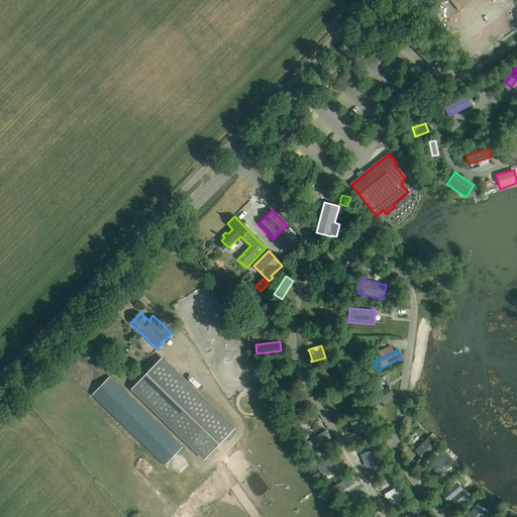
[(234,428),(162,358),(132,389),(205,459),(234,428)]
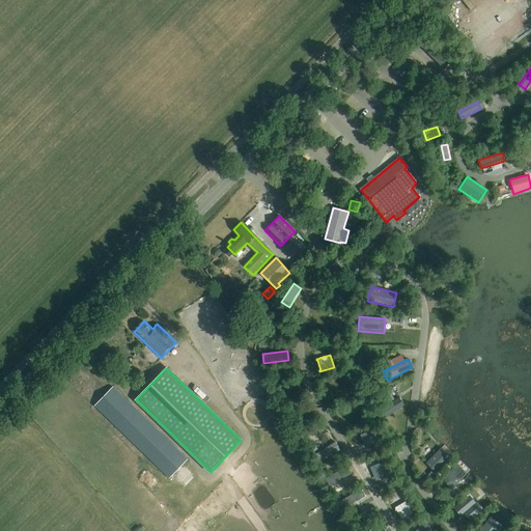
[(331,391),(350,382),(346,374),(327,384),(331,391)]
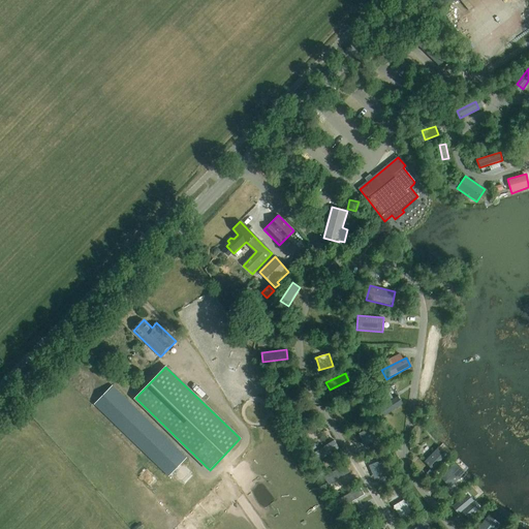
[(94,405),(167,476),(186,458),(113,385),(94,405)]
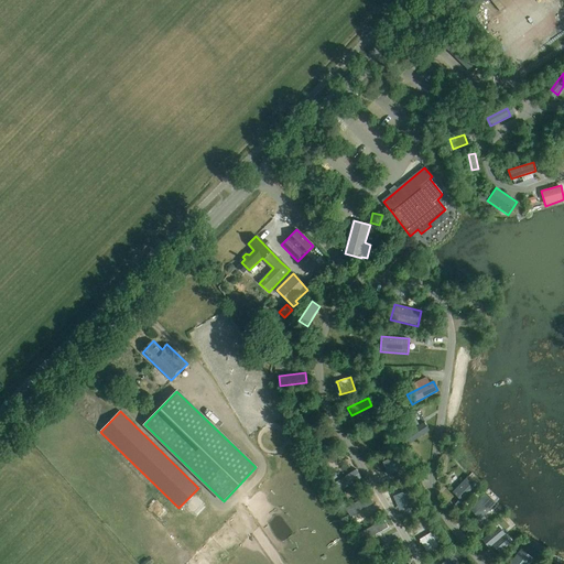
[(414,418),(411,411),(404,415),(408,422),(414,418)]
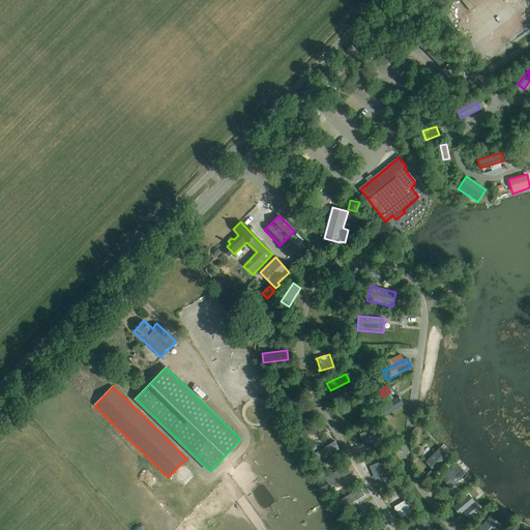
[(399,398),(379,410),(383,417),(403,405),(399,398)]
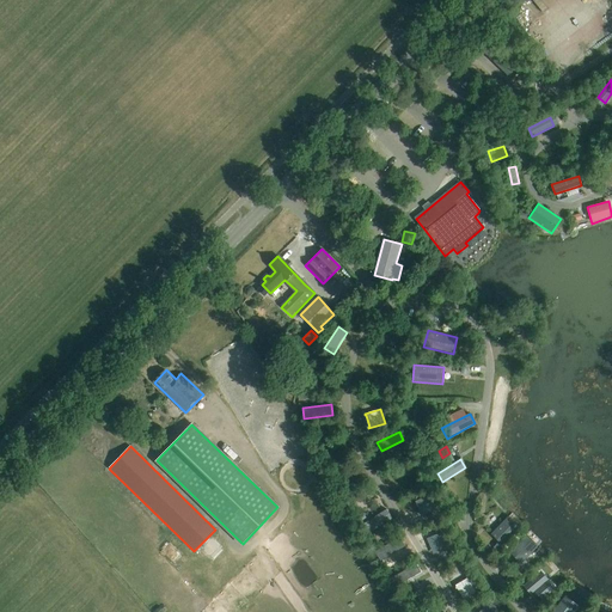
[(392,473),(397,483),(420,473),(415,464),(392,473)]
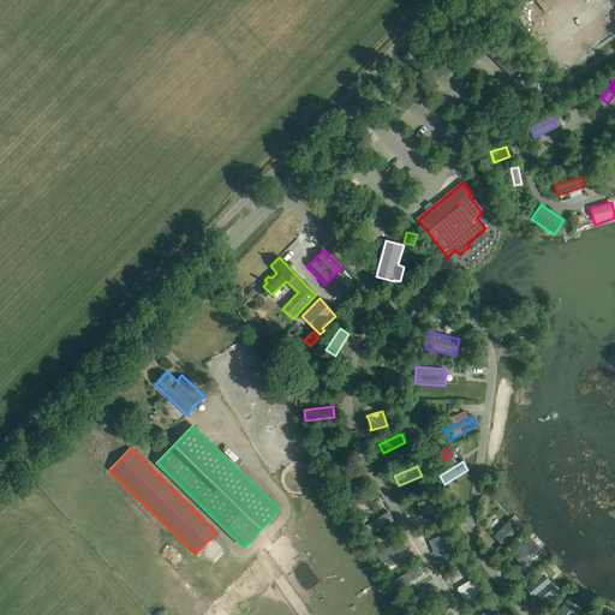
[(434,497),(417,505),(423,518),(434,513),(431,508),(436,506),(434,497)]
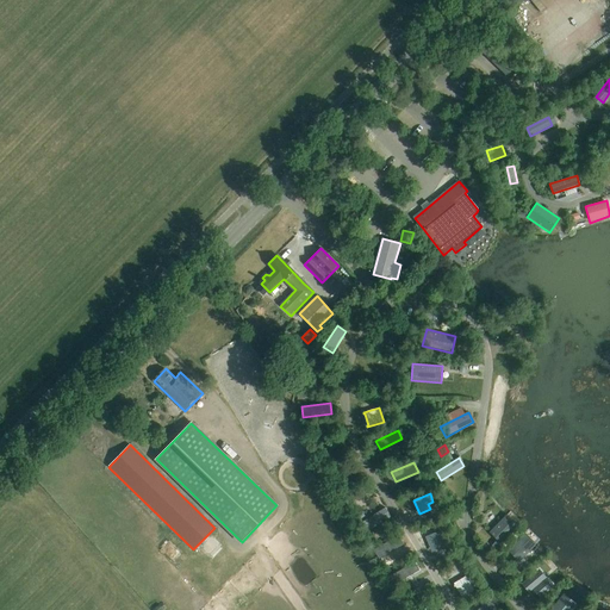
[(385,508),(361,523),(367,533),(391,517),(385,508)]
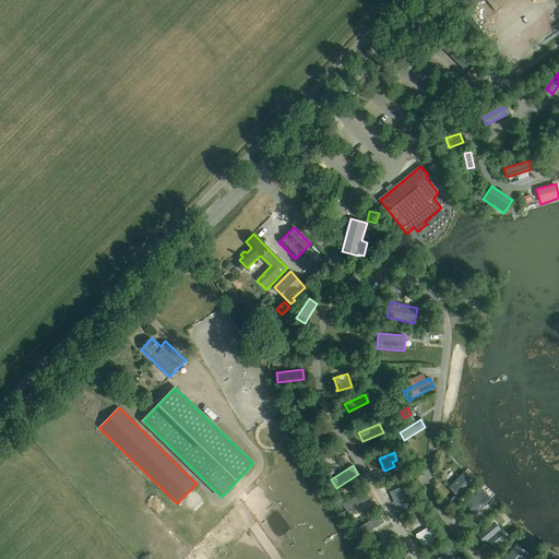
[(334,474),(331,468),(324,473),(326,478),(334,474)]
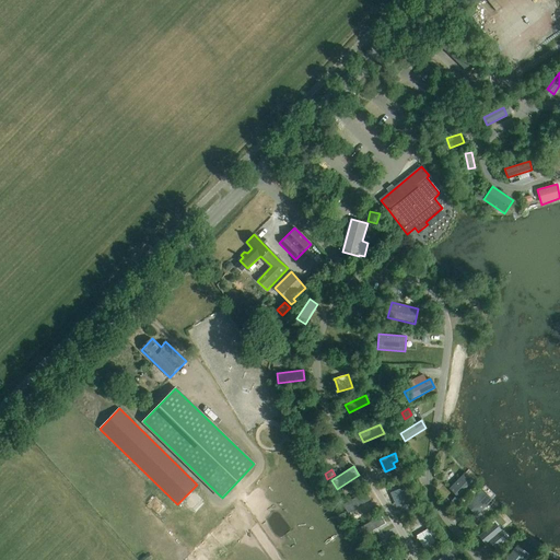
[(476,483),(465,473),(448,489),(456,496),(461,500),(476,483)]
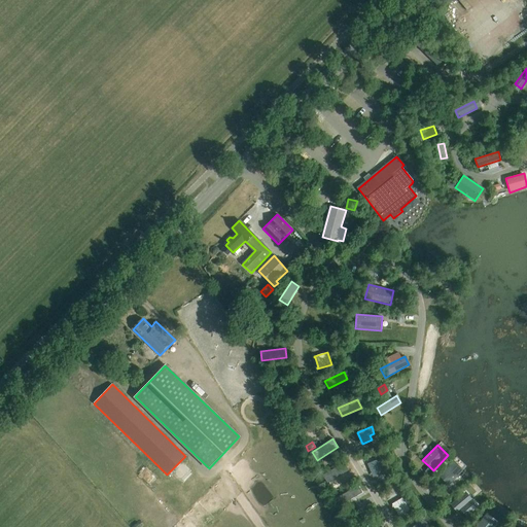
[(379,459),(367,464),(372,472),(383,468),(379,459)]
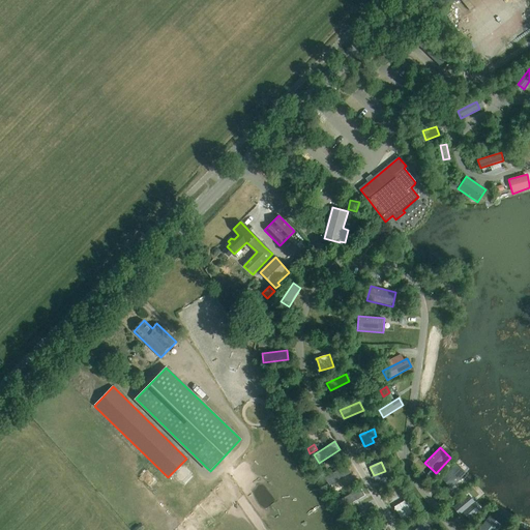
[(466,473),(455,463),(440,478),(451,489),(466,473)]
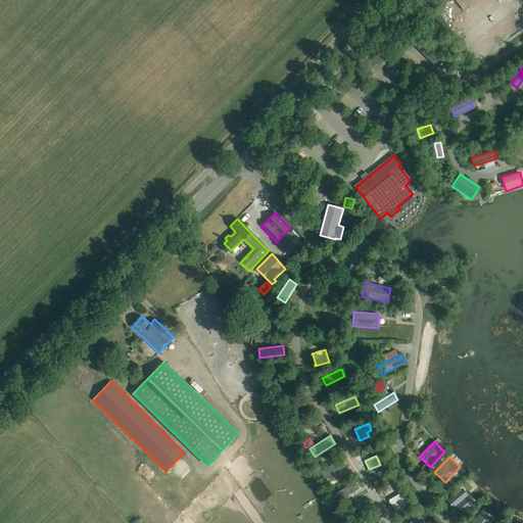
[(426,463),(422,468),(427,473),(431,468),(430,467),(426,463)]
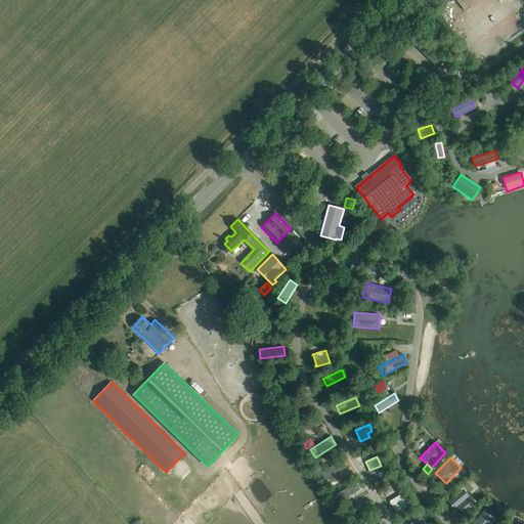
[(329,484),(350,472),(345,465),(323,476),(329,484)]
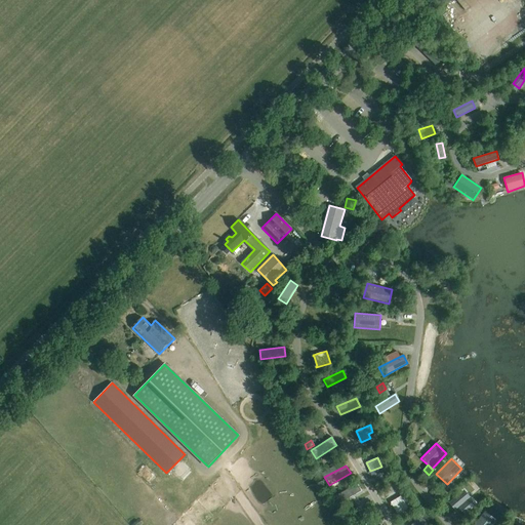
[(361,491),(357,484),(336,495),(340,502),(361,491)]
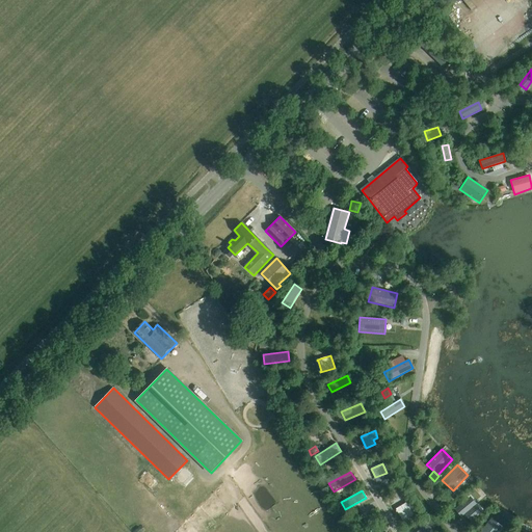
[(450,503),(445,498),(441,503),(445,507),(450,503)]
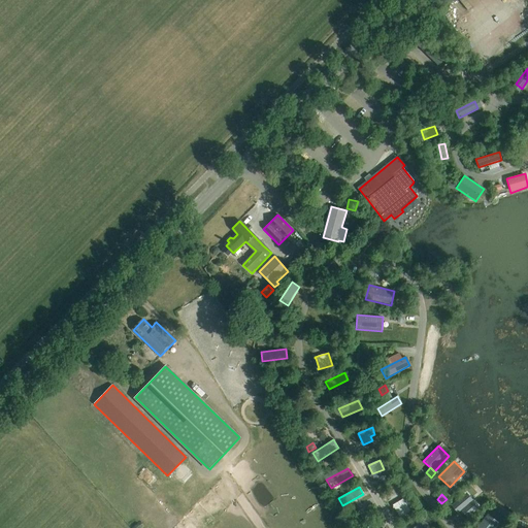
[(458,514),(461,510),(467,518),(480,507),(473,500),(469,503),(462,496),(452,505),(458,514)]
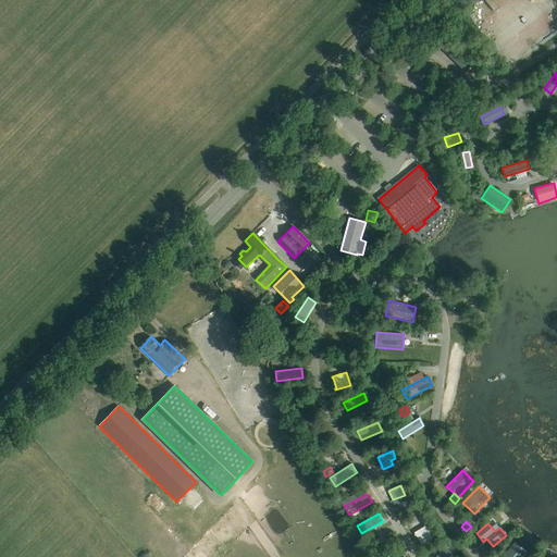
[(425,527),(424,527),(425,528),(416,533),(415,532),(415,533),(422,546),(433,540),(425,527)]
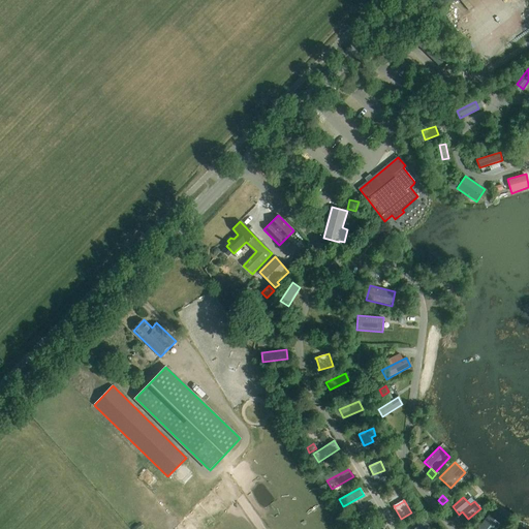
[(495,528),(497,526),(486,518),(476,528),(495,528)]
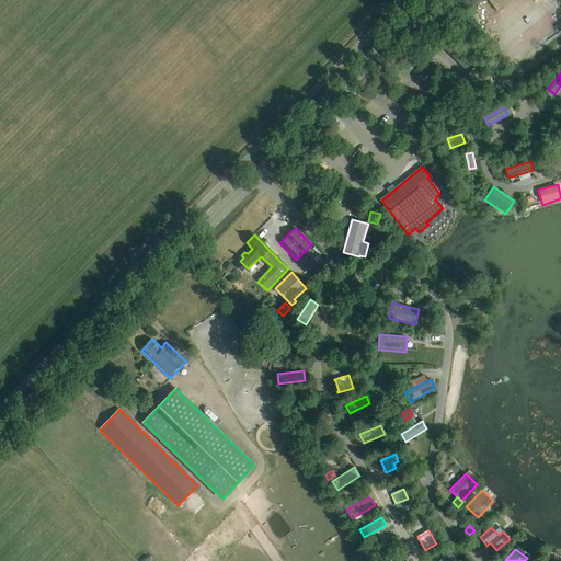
[(453,551),(435,560),(455,560),(457,560),(453,551)]
